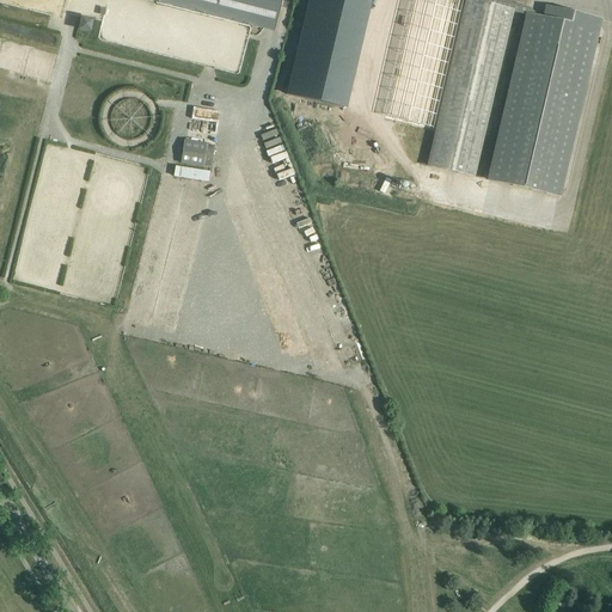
[(155,0),(155,1),(274,31),(281,0),(155,0)]
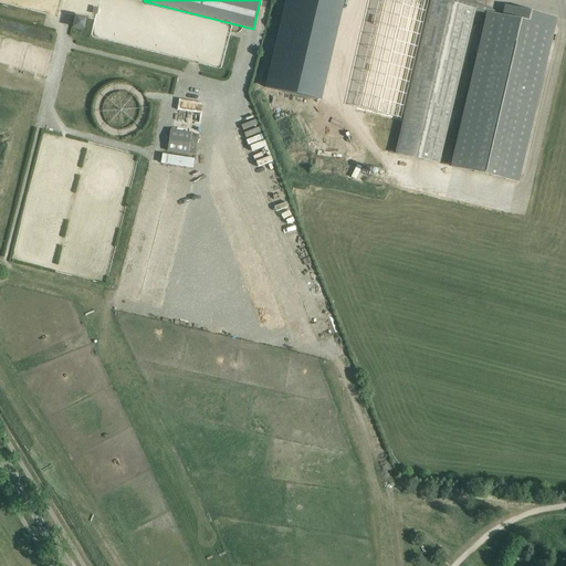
[(376,0),(354,96),(399,107),(423,0),(376,0)]
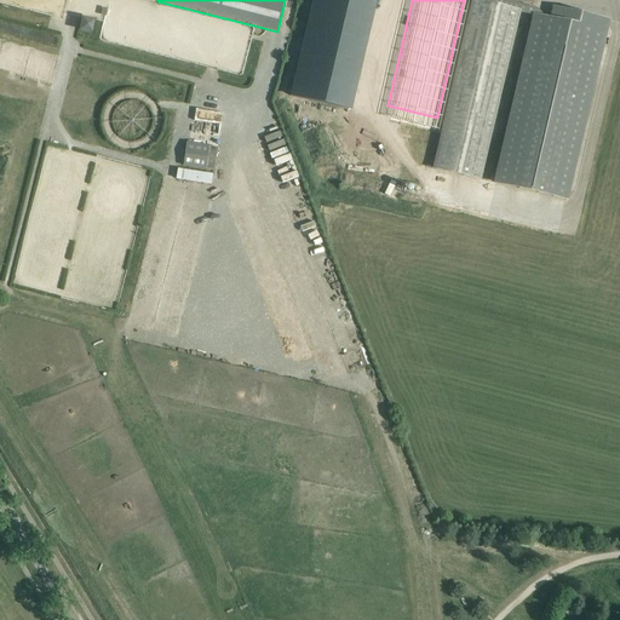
[(471,0),(471,1),(432,170),(481,181),(521,12),(532,16),(493,184),(566,200),(608,21),(555,9),(552,19),(535,16),(538,9),(516,4),(516,3),(505,0),(471,0)]
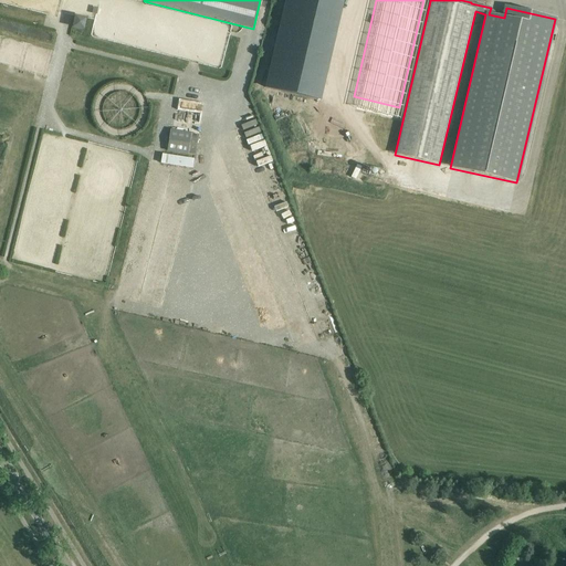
[(80,30),(83,17),(70,13),(66,27),(80,30)]
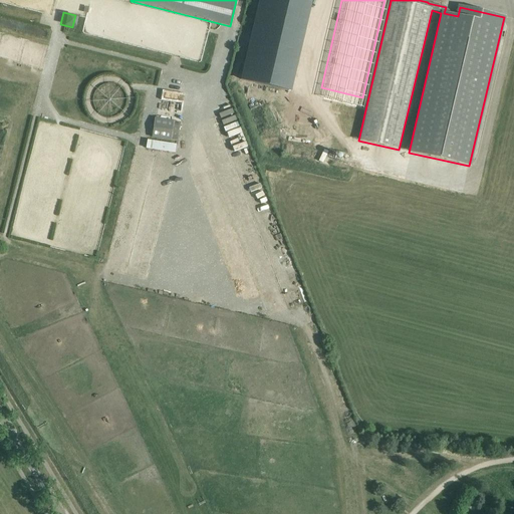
[(262,92),(263,71),(254,70),(253,92),(262,92)]
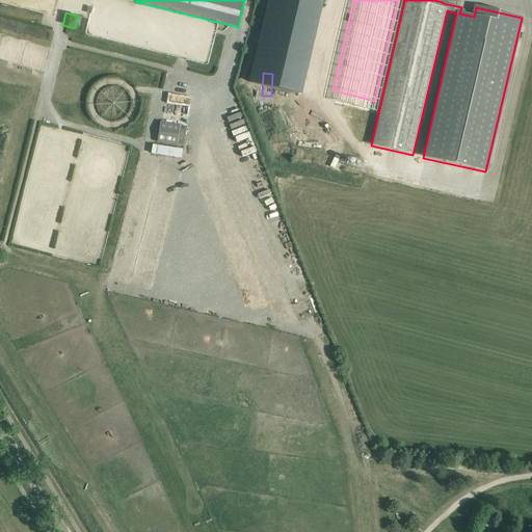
[(203,94),(203,92),(202,89),(201,86),(200,83),(197,80),(194,78),(191,77),(188,76),(185,75),(181,76),(178,77),(175,78),(173,80),(169,83),(168,86),(167,90),(167,92),(167,96),(168,100),(169,103),(171,105),(175,108),(177,109),(180,110),(183,111),(187,110),(190,110),(194,108),(196,106),(198,104),(201,101),(202,97),(203,94)]
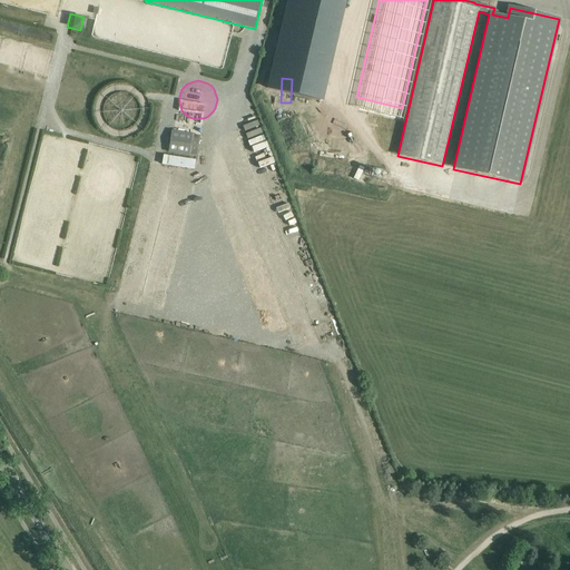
[(137,155),(41,131),(9,262),(105,285),(137,155)]
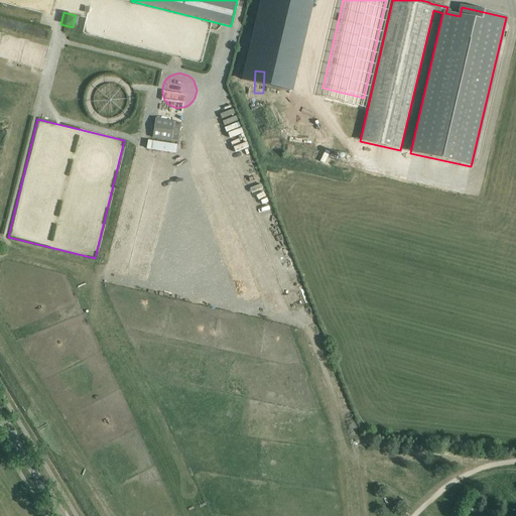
[(152,137),(178,141),(180,123),(155,119),(152,137)]
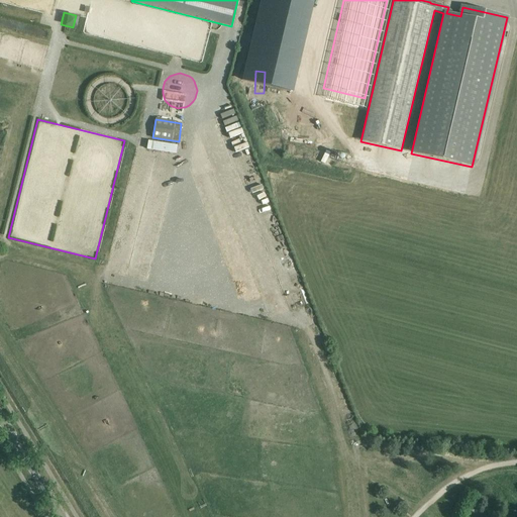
[(147,149),(177,153),(178,145),(148,141),(147,149)]
